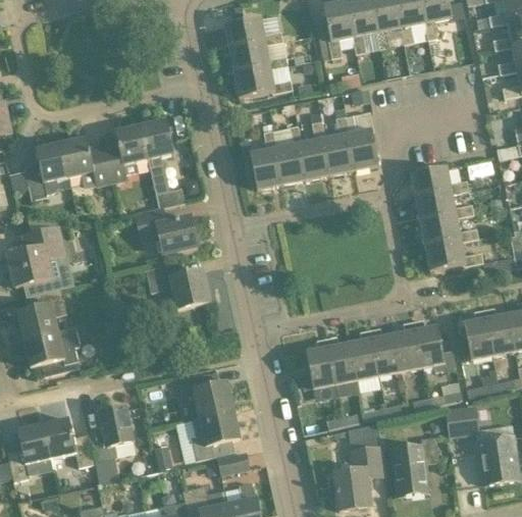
[(365,52),(362,36),(376,33),(371,0),(351,0),(345,1),(352,38),(355,54),(365,52)]
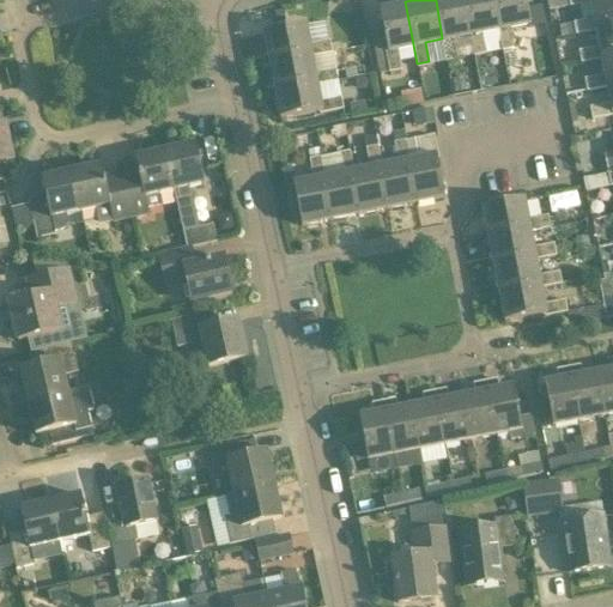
[(457,55),(454,36),(469,34),(463,0),(436,0),(442,38),(445,58),(457,55)]
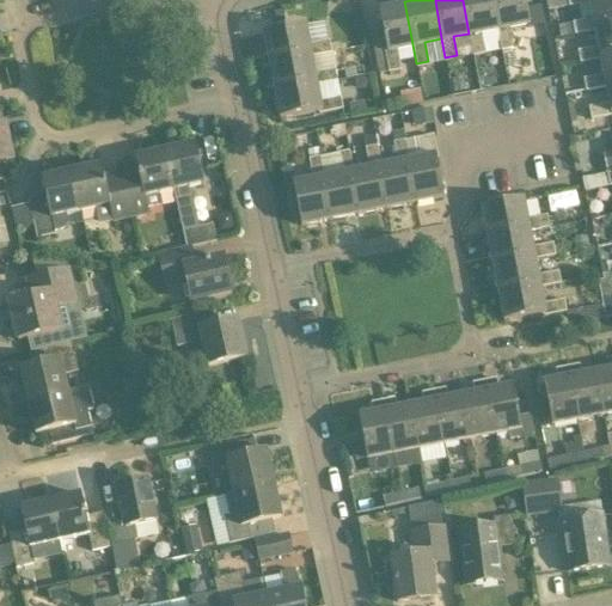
[(484,50),(481,31),(497,28),(491,0),(463,0),(469,34),(472,53),(484,50)]
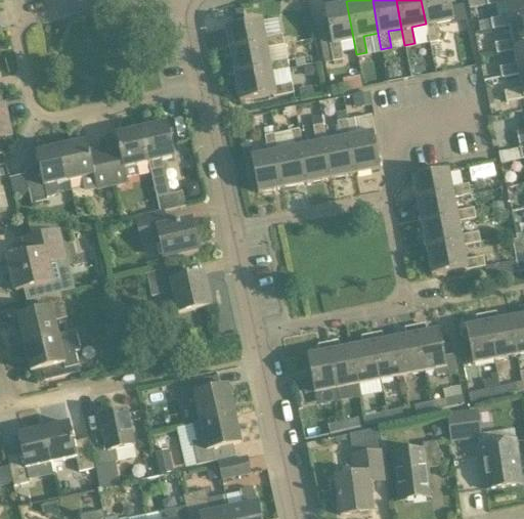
[(439,38),(436,22),(454,18),(450,0),(421,0),(426,24),(429,40),(439,38)]
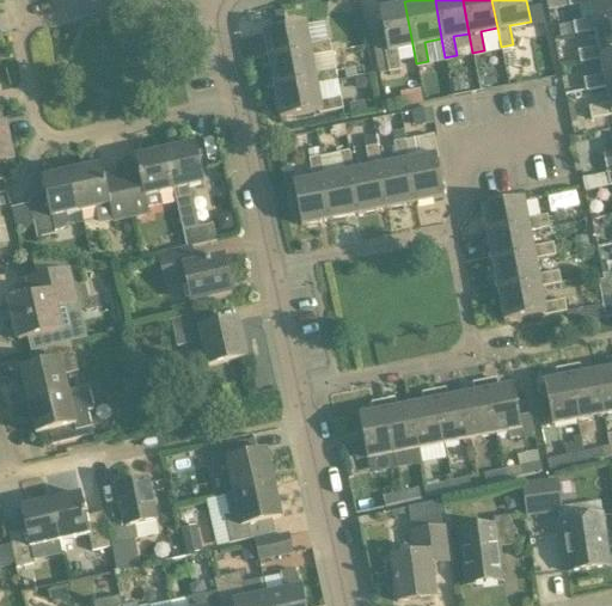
[(589,0),(593,14),(557,22),(560,34),(595,26),(611,23),(611,0),(589,0)]
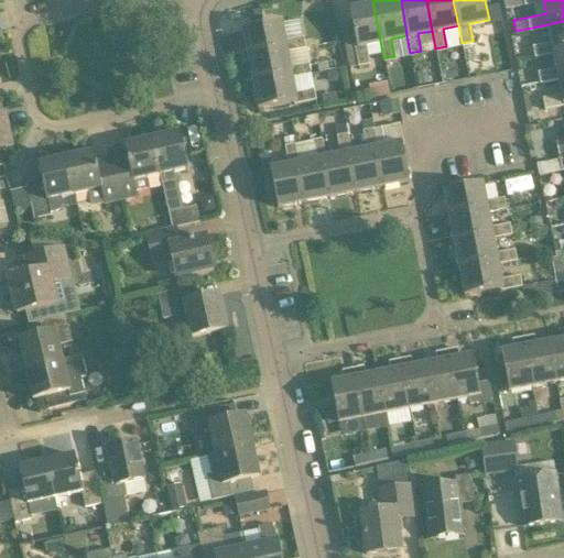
[(369,61),(366,43),(380,41),(372,1),(349,7),(356,41),(354,41),(357,63),(369,61)]
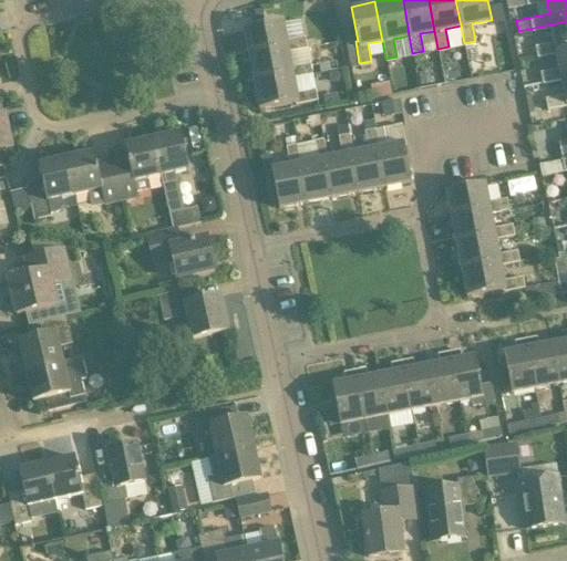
[(305,34),(287,38),(284,20),(245,28),(250,55),(289,49),(316,43),(313,35),(306,37),(305,34)]
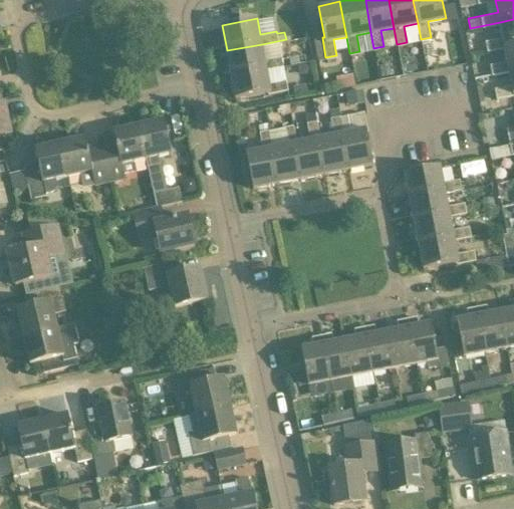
[(513,19),(500,22),(503,36),(485,39),(487,49),(505,46),(513,43),(513,19)]
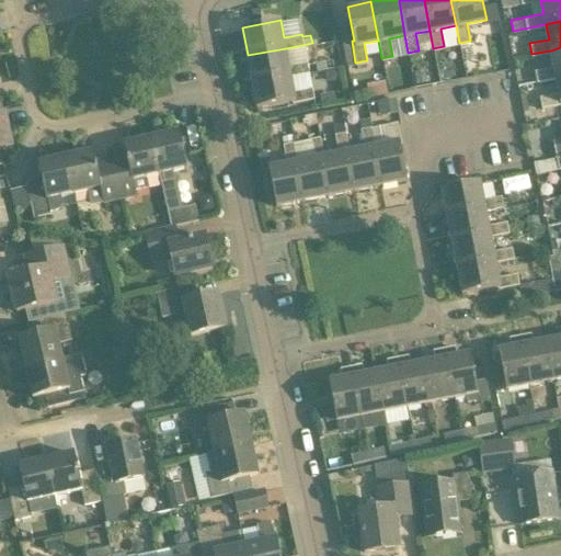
[(560,47),(551,50),(553,65),(534,69),(536,80),(556,76),(560,75),(560,47)]
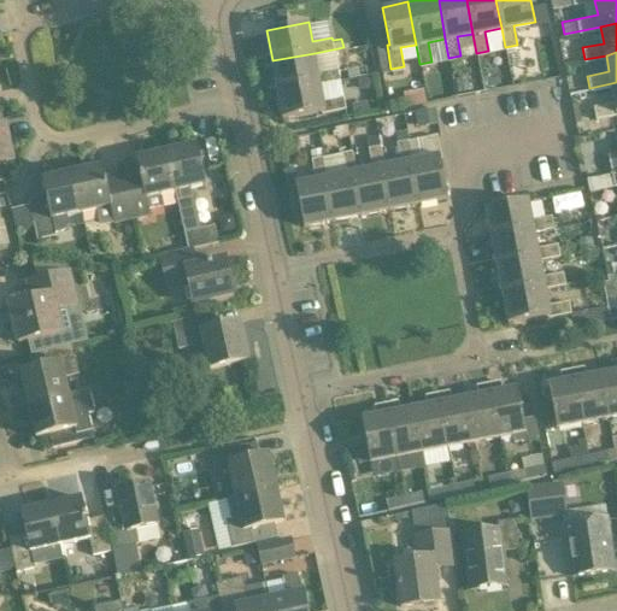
[(317,69),(315,53),(272,60),(277,89),(340,78),(338,65),(317,69)]
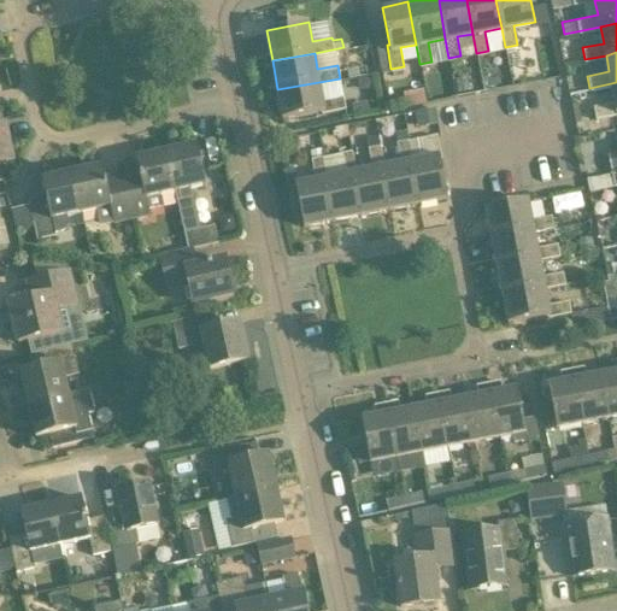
[(282,117),(325,109),(345,105),(340,78),(277,89),(282,117)]
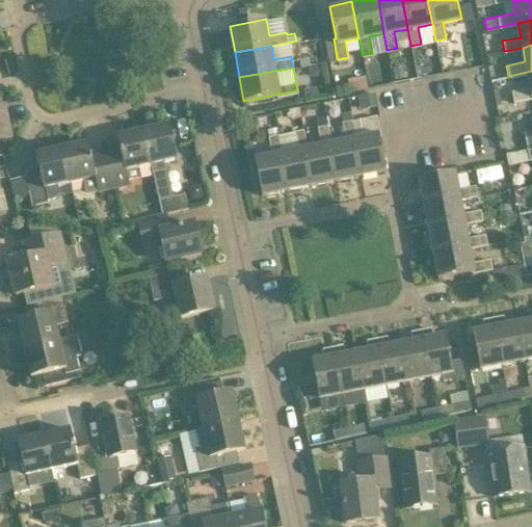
[(531,71),(527,72),(530,86),(511,89),(513,100),(531,96),(531,71)]
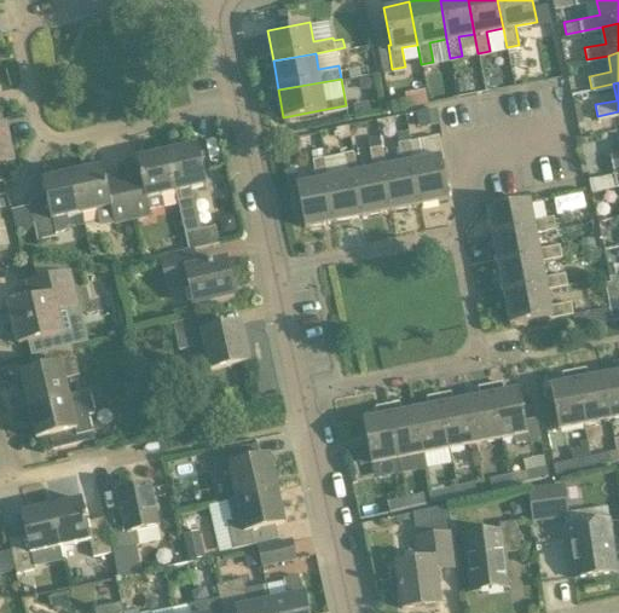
[(0,178),(4,177),(0,161),(12,158),(4,122),(0,122),(0,178)]
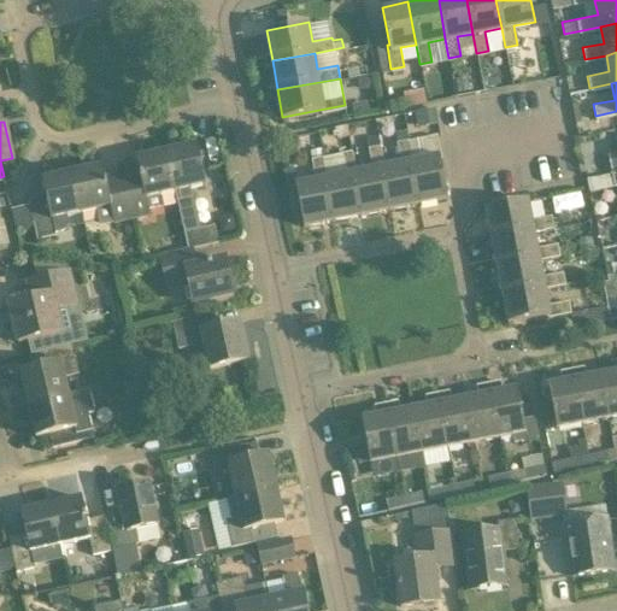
[(401,162),(385,165),(392,206),(421,201),(412,159),(406,127),(395,129),(401,162)]
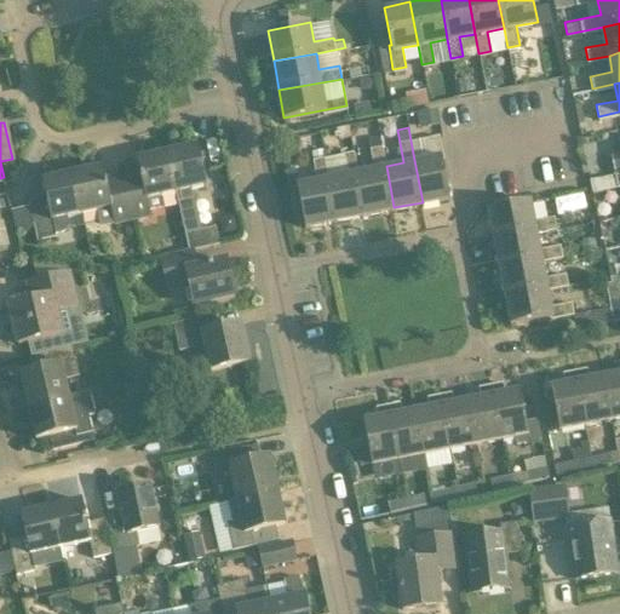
[(431,158),(414,160),(423,202),(449,198),(441,156),(443,156),(440,132),(428,135),(431,158)]
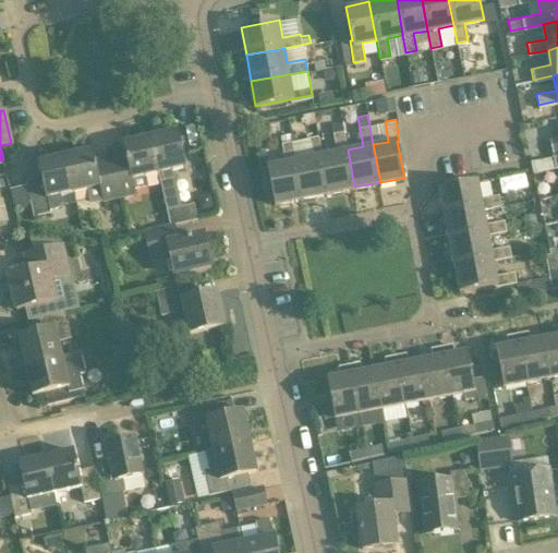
[(177,128),(152,133),(159,169),(185,164),(177,128)]
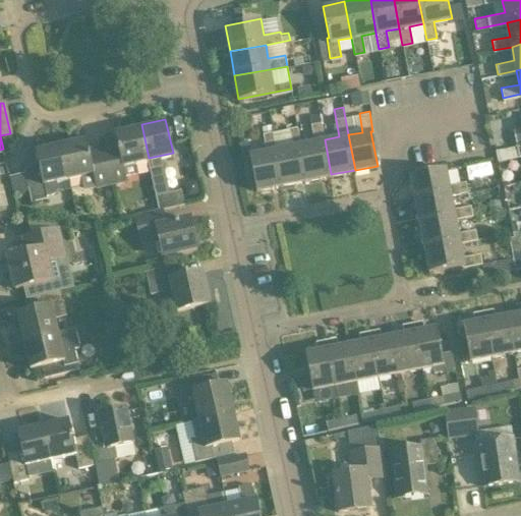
[(314,141),(300,144),(307,179),(331,174),(325,139),(321,120),(311,122),(314,141)]
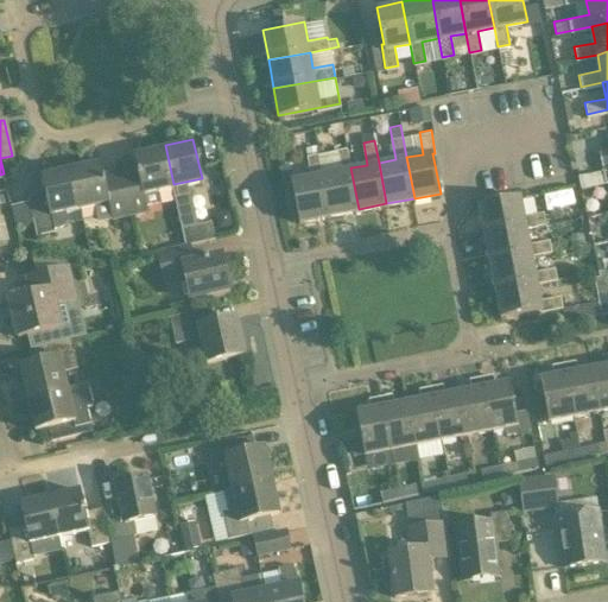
[(143,172),(121,178),(130,214),(147,210),(146,202),(159,198),(157,188),(173,184),(165,145),(138,151),(143,172)]
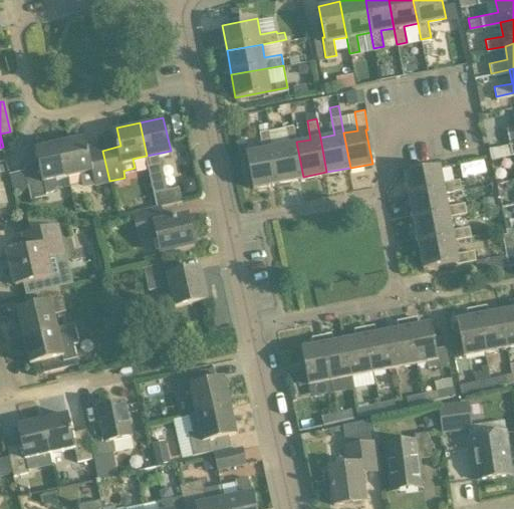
[(293,123),(269,129),(278,181),(303,177),(296,142),(293,123)]
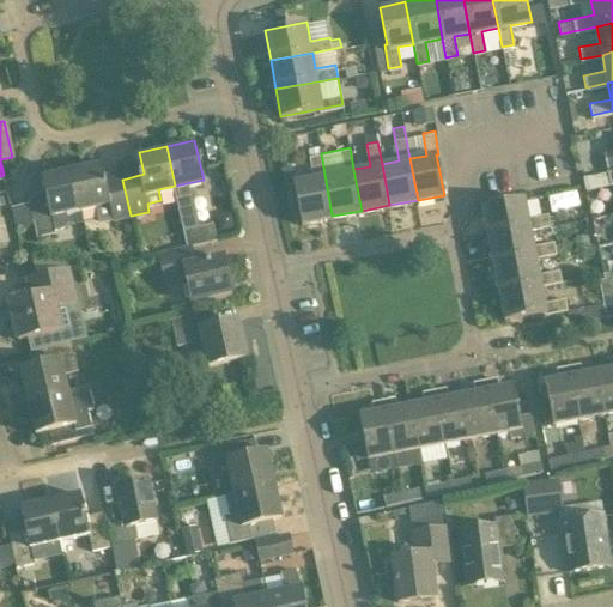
[(309,156),(313,177),(293,181),(302,222),(332,216),(321,153),(309,156)]
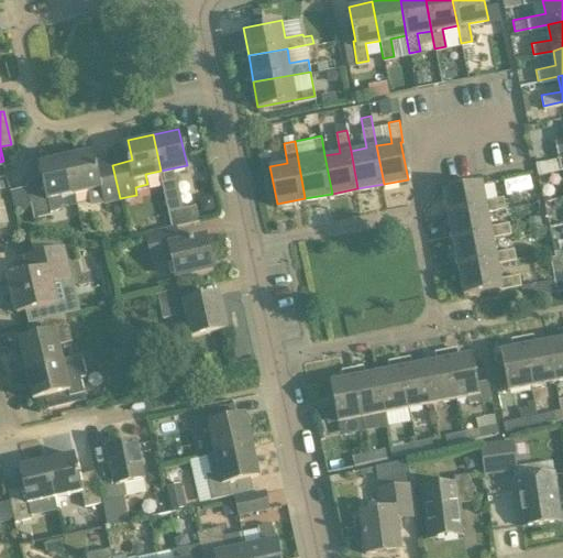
[(112,165),(97,168),(92,149),(65,154),(73,190),(87,188),(90,203),(103,199),(103,201),(120,198),(112,165)]
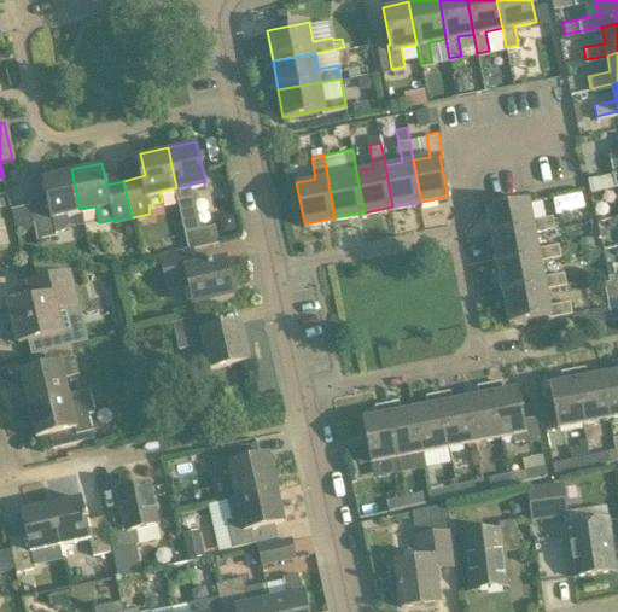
[(52,215),(80,209),(71,169),(41,176),(46,198),(29,202),(36,237),(56,232),(52,215)]
